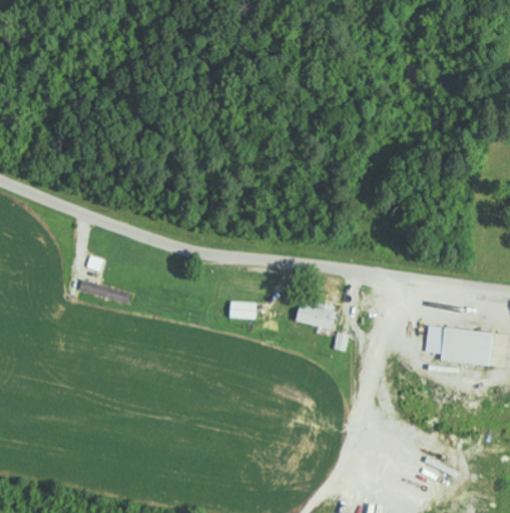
[(126,303),(129,293),(81,280),(78,291),(126,303)]
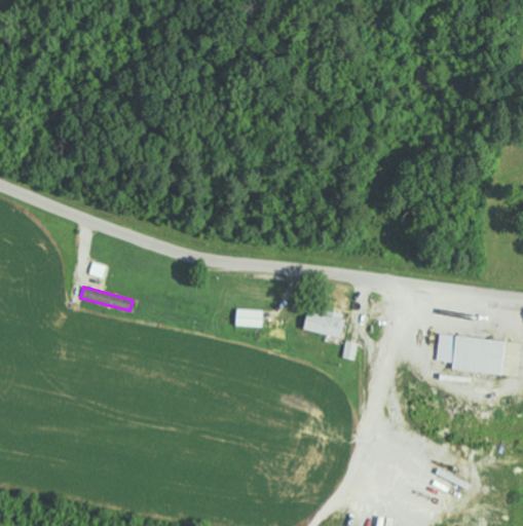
[(234,326),(261,327),(262,309),(235,308),(234,326)]
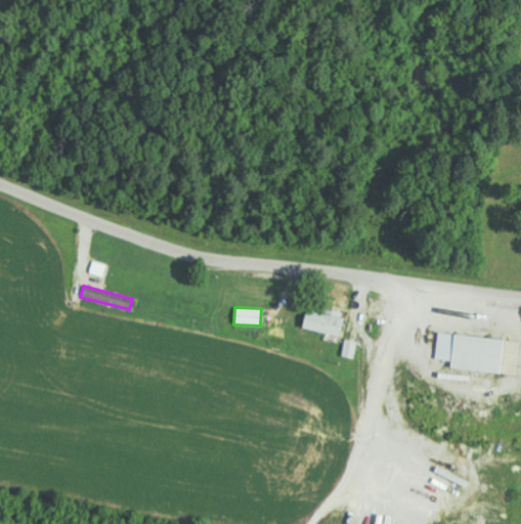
[(302,330),(339,335),(342,313),(305,308),(302,330)]
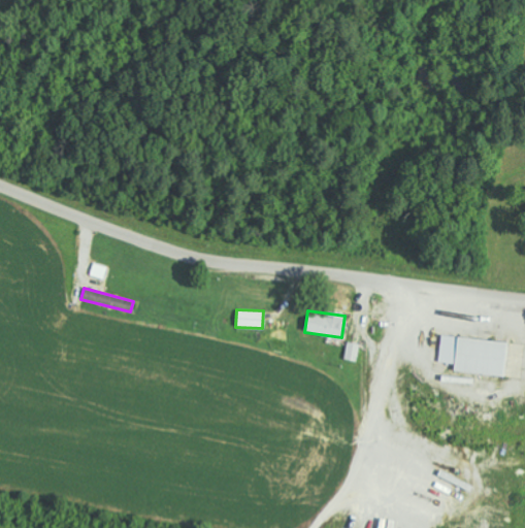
[(437,362),(455,364),(454,371),(502,377),(507,342),(440,334),(437,362)]
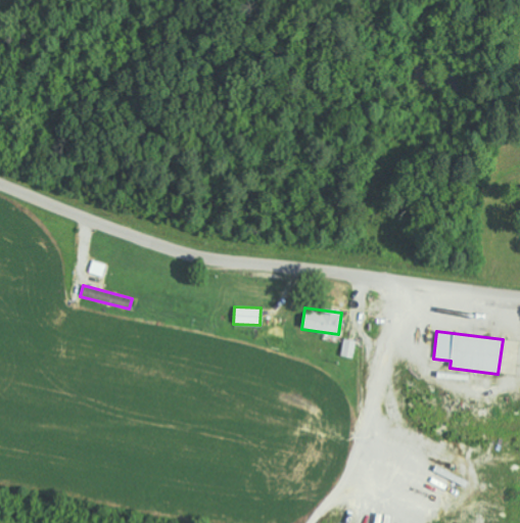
[(340,355),(351,358),(355,341),(342,339),(340,355)]
